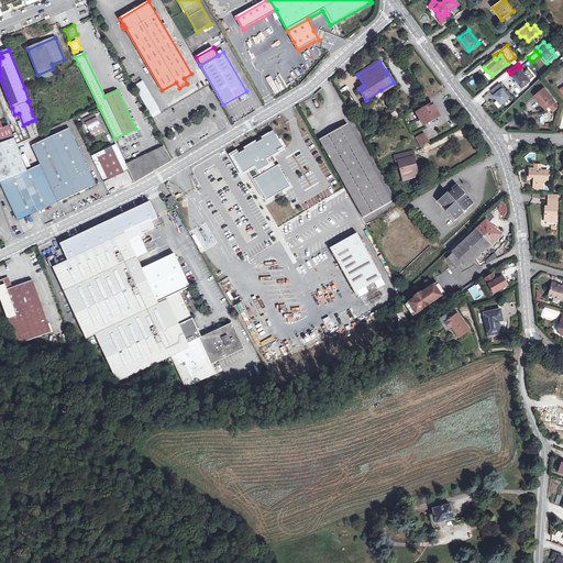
[(53,68),(37,75),(41,81),(56,75),(53,68)]
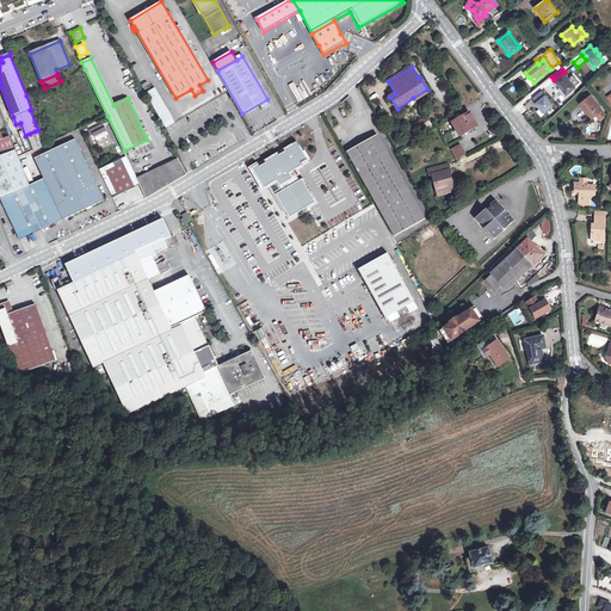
[(565,74),(556,81),(561,87),(567,96),(568,97),(573,93),(572,92),(575,88),(575,87),(580,84),(573,75),(568,79),(565,74)]
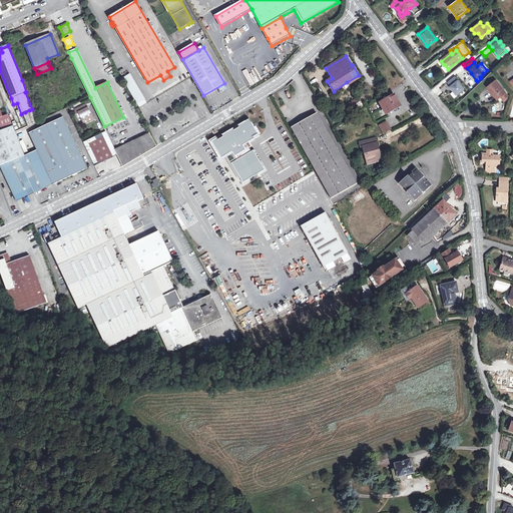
[(476,80),(471,73),(469,75),(475,83),(477,81),(476,80)]
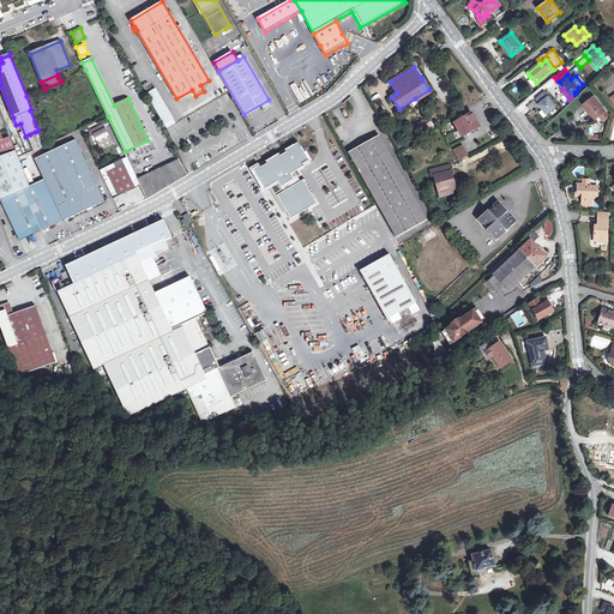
[(156,89),(148,94),(166,125),(174,120),(156,89)]
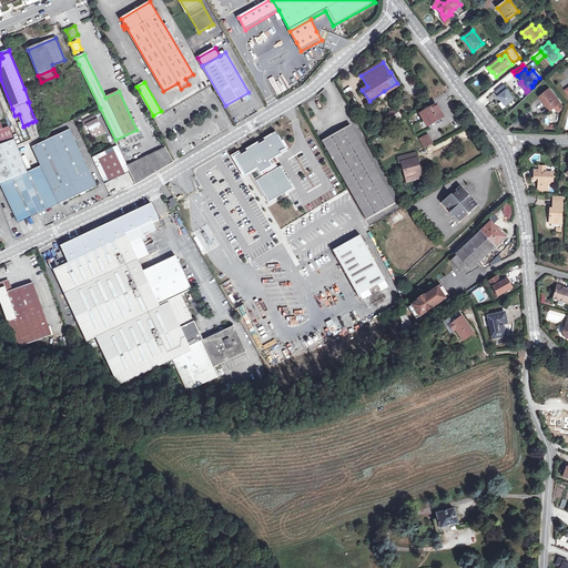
[(499,95),(498,97),(506,107),(515,100),(510,94),(511,93),(508,89),(507,90),(504,85),(496,92),(499,95)]
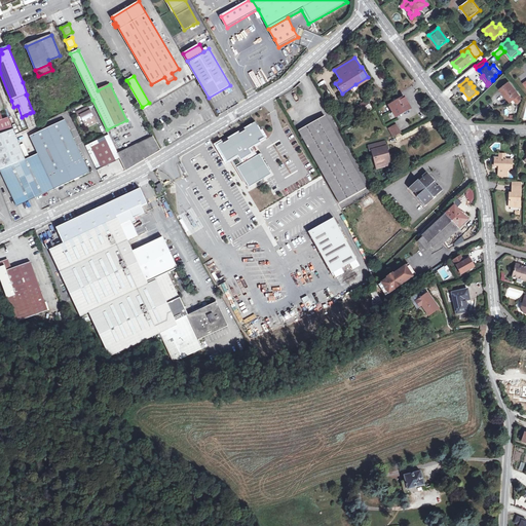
[(509,83),(500,90),(505,97),(506,96),(511,102),(514,100),(517,103),(521,100),(521,99),(509,83)]
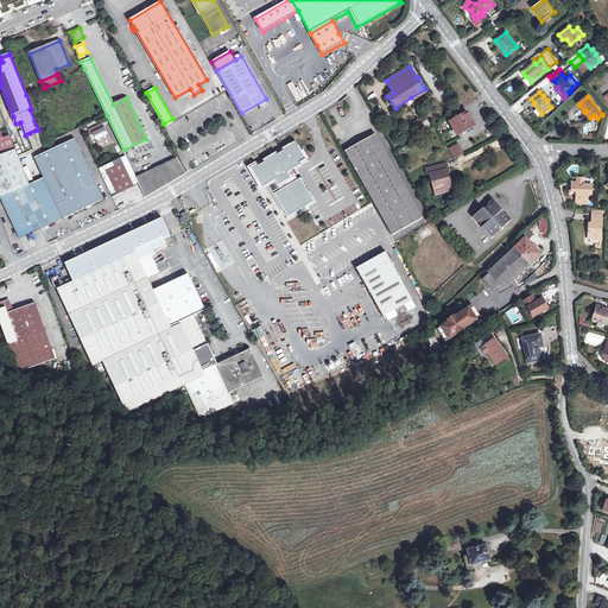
[(450,122),(457,135),(474,125),(468,113),(450,122)]
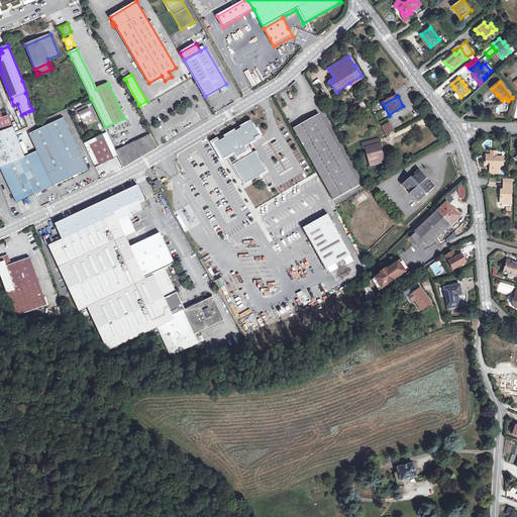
[(360,99),(350,106),(355,114),(366,107),(360,99)]
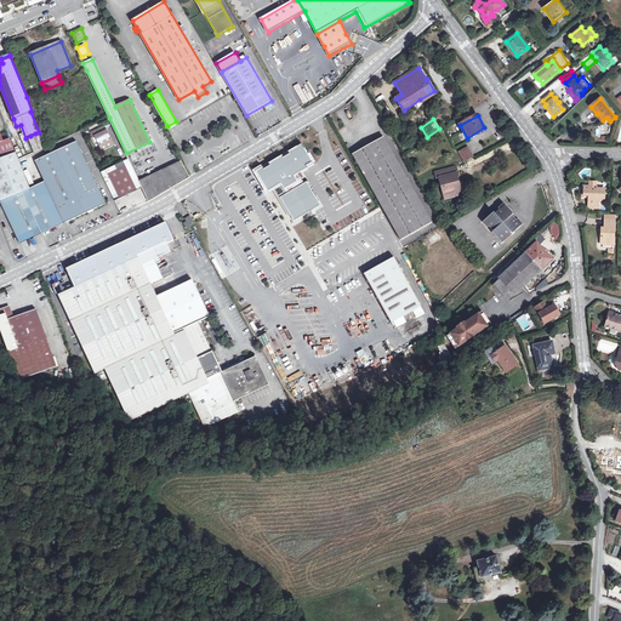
[(0,167),(18,160),(10,140),(4,142),(0,134),(4,132),(0,124),(0,167)]
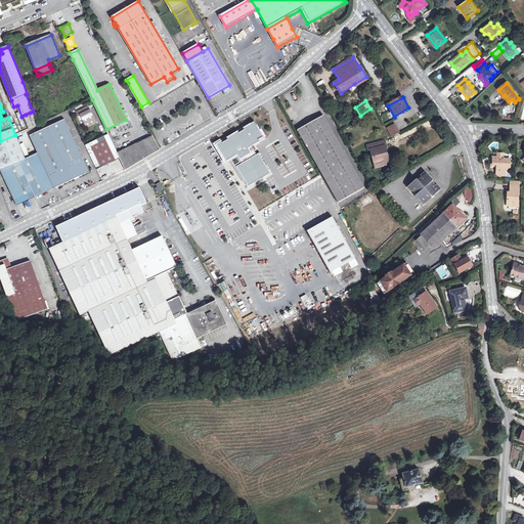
[(86,126),(95,122),(88,106),(77,112),(79,117),(81,116),(82,119),(86,126)]
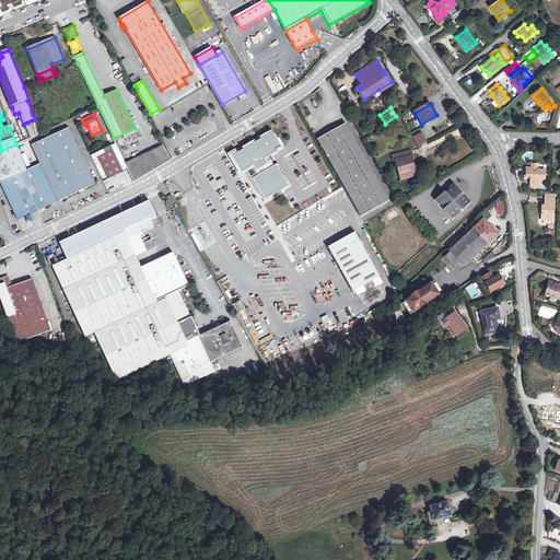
[(28,124),(25,125),(30,138),(42,133),(37,120),(33,121),(28,124)]
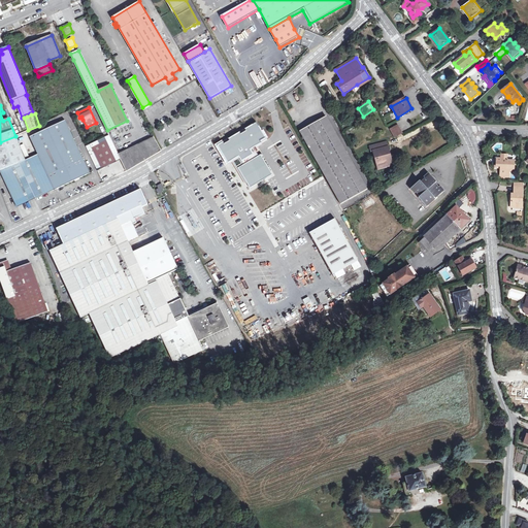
[(300,132),(341,204),(367,190),(326,118),(300,132)]
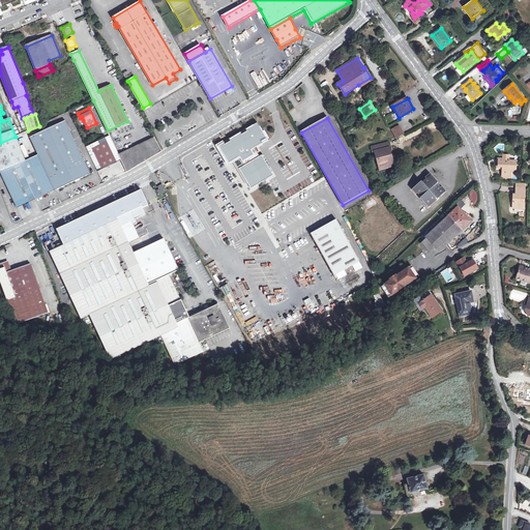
[(25,160),(16,137),(0,143),(0,171),(3,178),(15,203),(32,195),(35,200),(55,190),(90,174),(65,121),(30,138),(38,155),(25,160)]
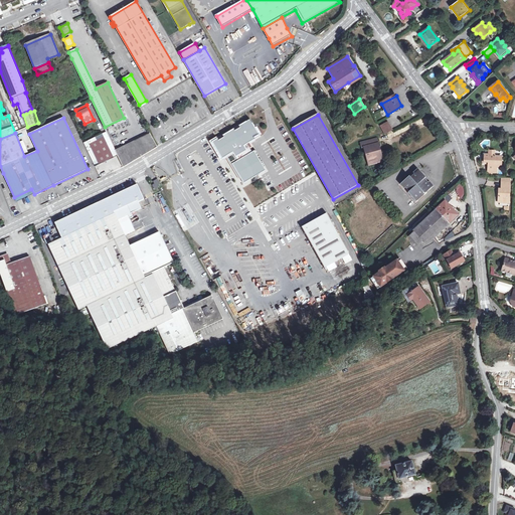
[(243,183),(266,170),(254,151),(252,152),(248,154),(244,146),(247,144),(254,140),(253,138),(260,135),(250,120),(212,142),(222,159),(225,157),(233,153),(237,160),(232,164),(240,178),(243,183)]
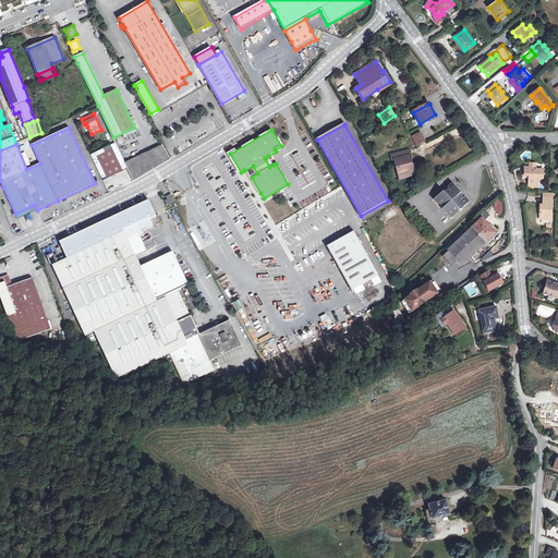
[(413,136),(417,145),(426,141),(421,132),(413,136)]
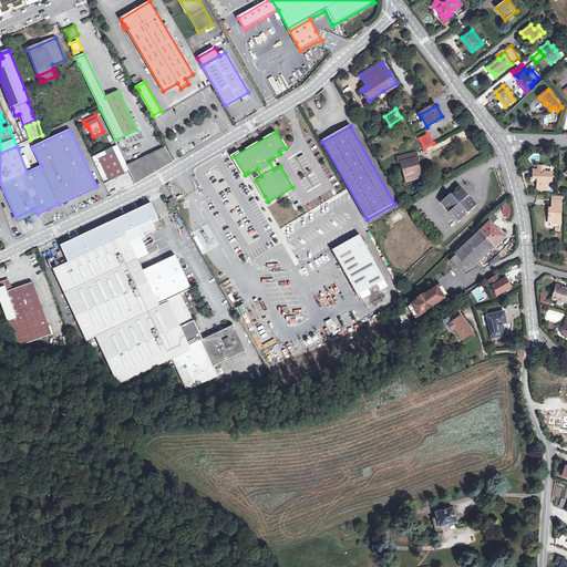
[(165,147),(127,165),(136,184),(145,178),(173,162),(165,147)]
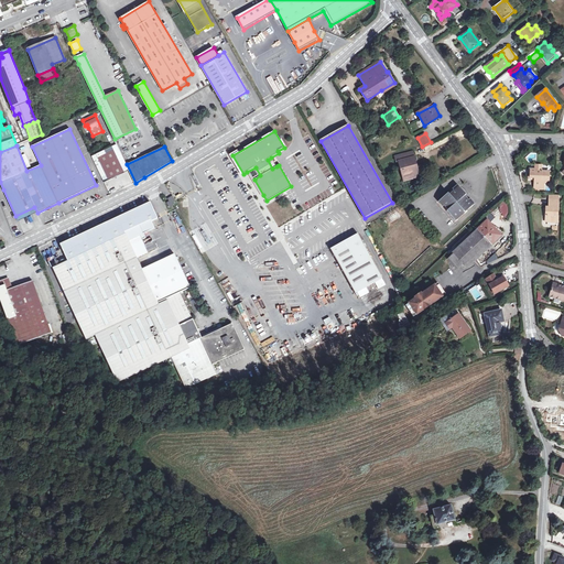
[(93,158),(105,183),(109,181),(125,173),(114,150),(106,154),(105,151),(97,155),(93,158)]
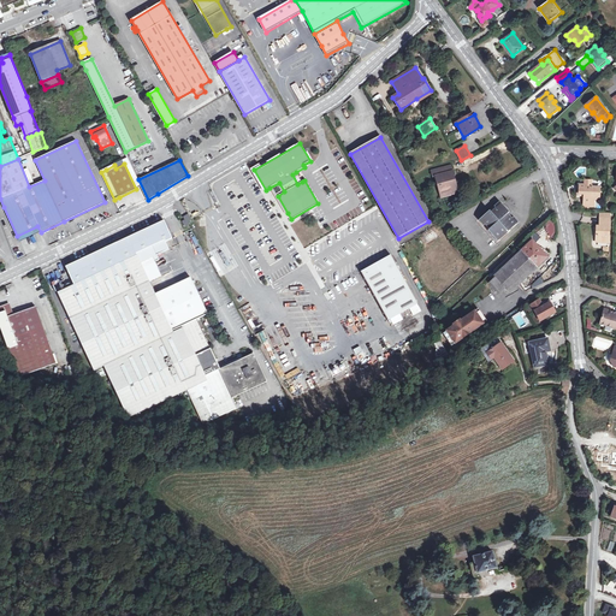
[(452,166),(437,170),(438,176),(436,176),(442,197),(448,196),(446,191),(457,189),(455,182),(452,183),(450,173),(452,172),(454,172),(452,166)]
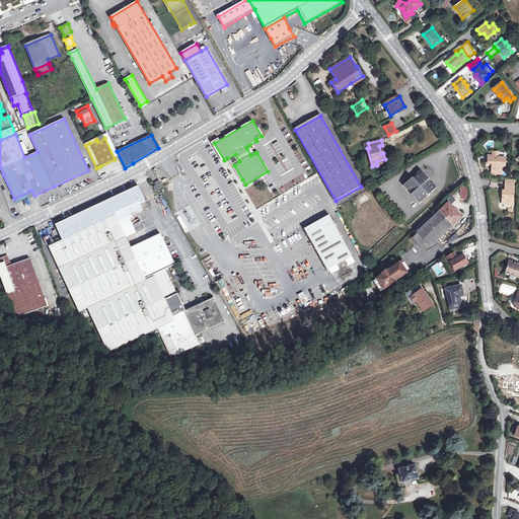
[(488,159),(488,163),(489,163),(492,166),(492,167),(492,170),(500,170),(502,166),(505,166),(505,161),(502,161),(502,158),(499,158),(498,156),(498,153),(492,153),(492,156),(488,156),(488,159)]
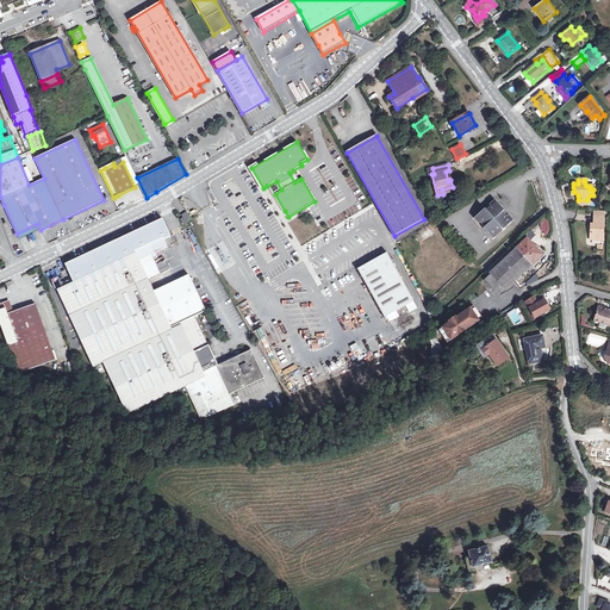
[(281,190),(277,181),(267,186),(282,212),(285,211),(275,194),(281,190)]
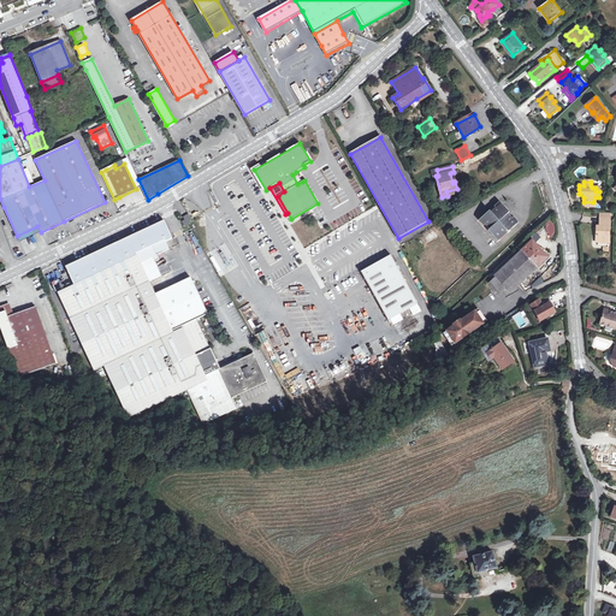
[(490,212),(480,220),(490,230),(489,231),(498,242),(517,224),(508,214),(509,213),(501,203),(491,213),(490,212)]
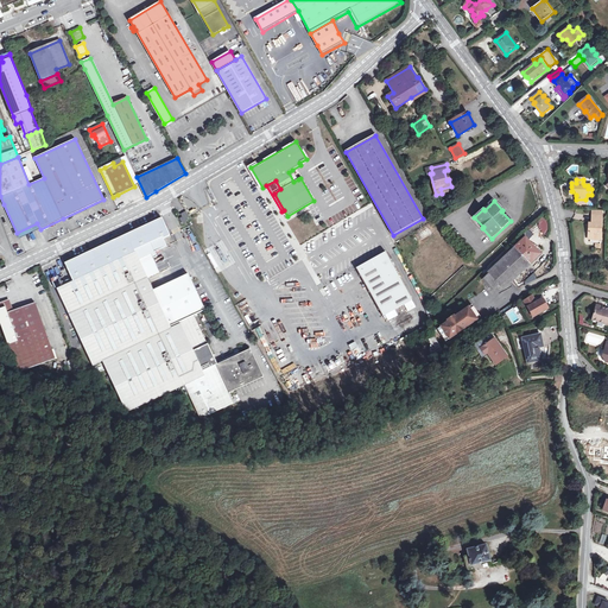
[(591,216),(591,225),(589,225),(588,238),(600,239),(602,217),(591,216)]
